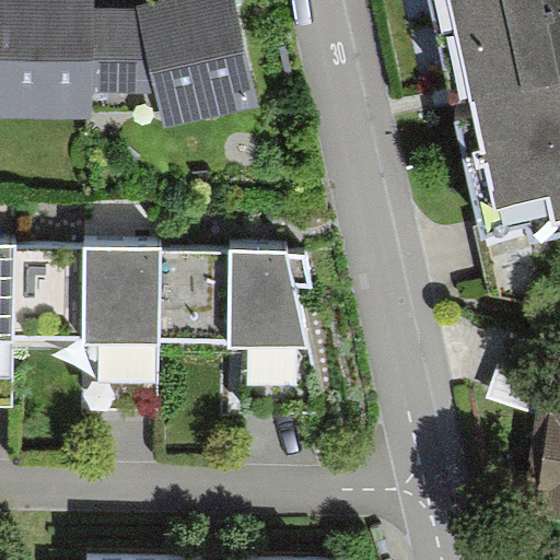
[(13,0),(12,86),(101,89),(101,65),(102,0),(13,0)]
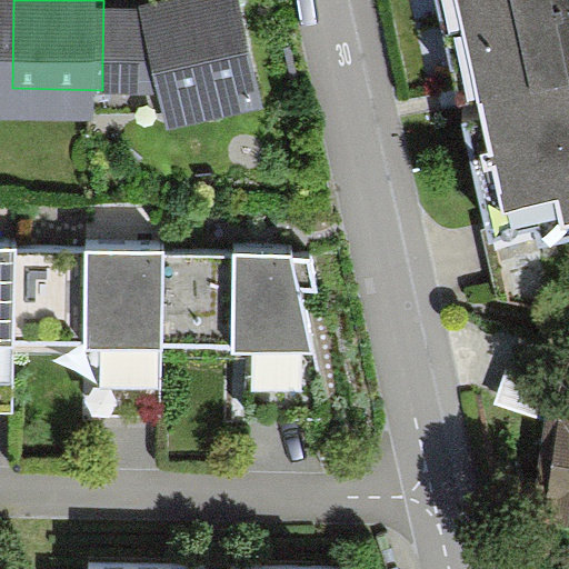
[(179,65),(165,0),(103,0),(102,66),(179,65)]
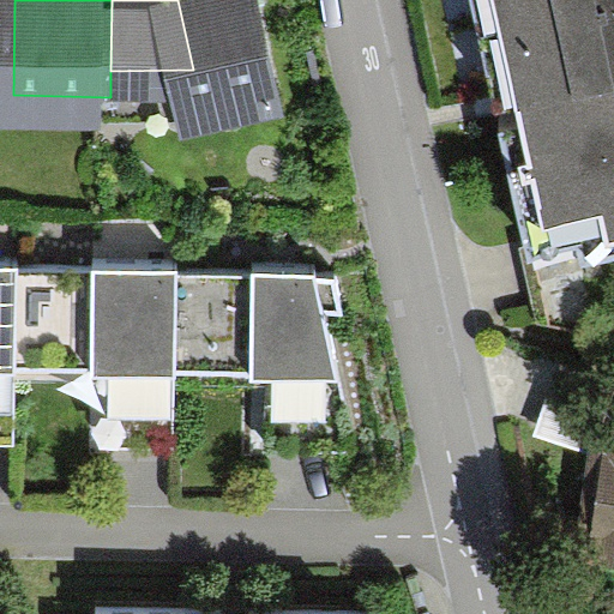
[(200,106),(296,85),(277,0),(178,0),(193,70),(200,106)]
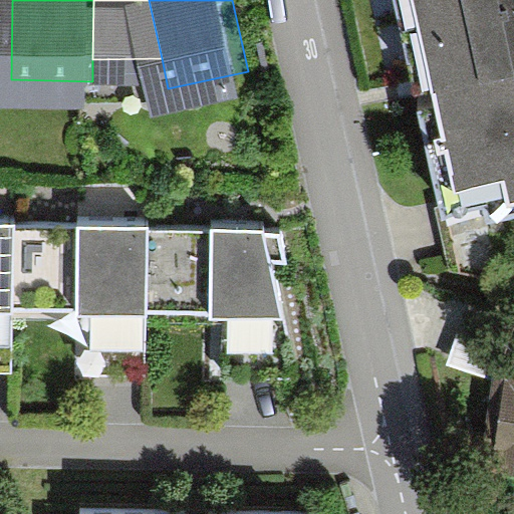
[(513,0),(400,0),(444,196),(485,187),(488,200),(513,194),(513,0)]
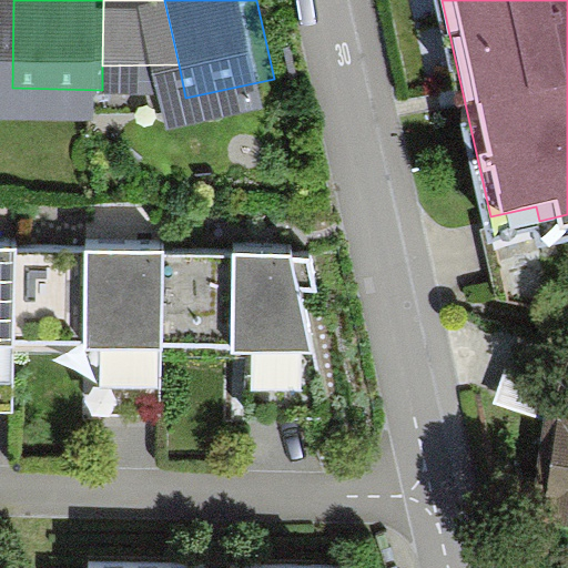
[(11,249),(11,236),(0,235),(0,406),(11,407),(11,331),(11,249)]
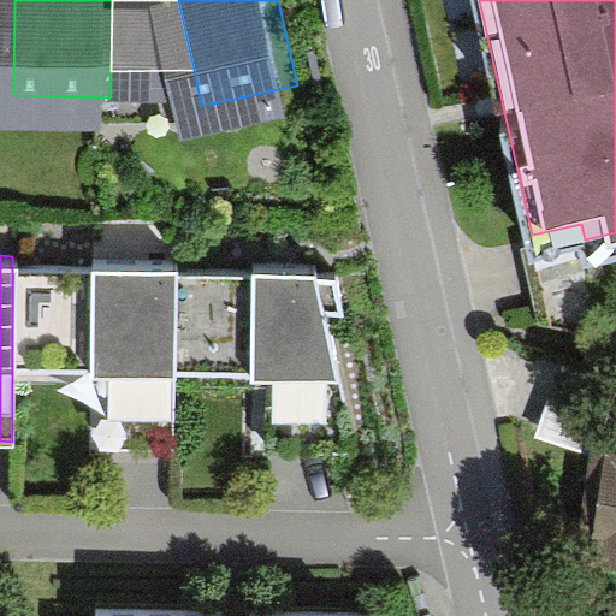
[(171,277),(171,260),(90,260),(90,270),(12,270),(12,359),(104,359),(104,445),(172,444),(171,373),(171,277)]
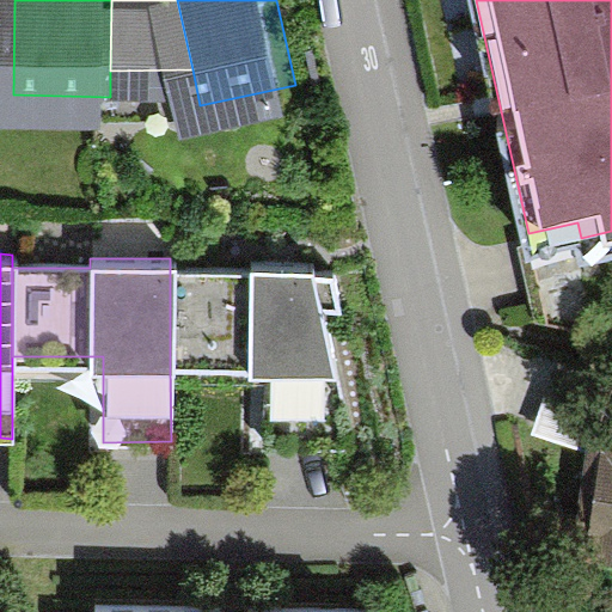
[(311,277),(307,261),(242,261),(242,275),(170,275),(170,371),(254,371),(254,442),(337,442),(317,310),(337,308),(330,276),(311,277)]
